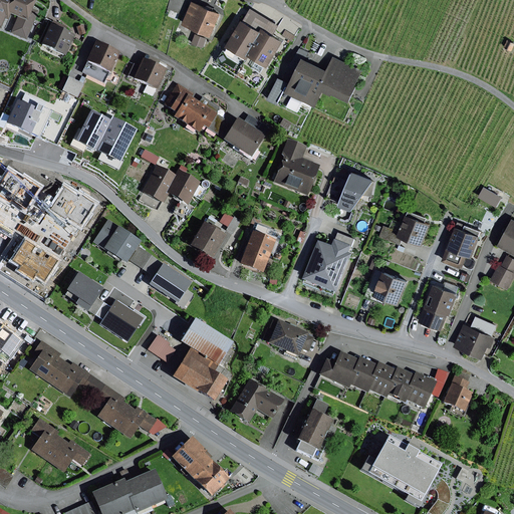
[(0,0),(0,28),(4,20),(7,21),(10,14),(18,18),(11,33),(26,39),(37,11),(32,9),(35,0),(0,0)]
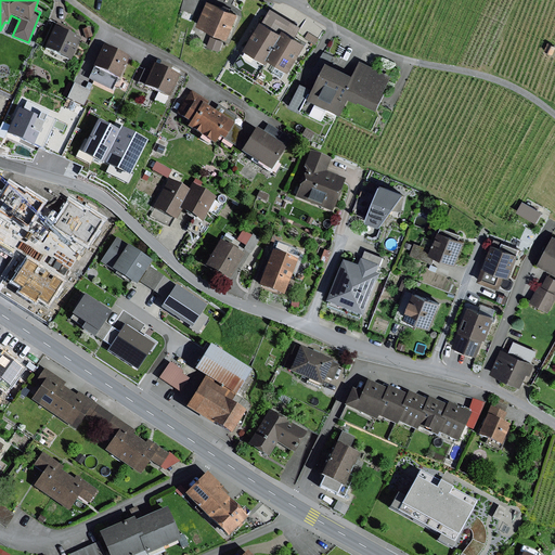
[(239,14),(207,1),(197,26),(229,39),(239,14)]
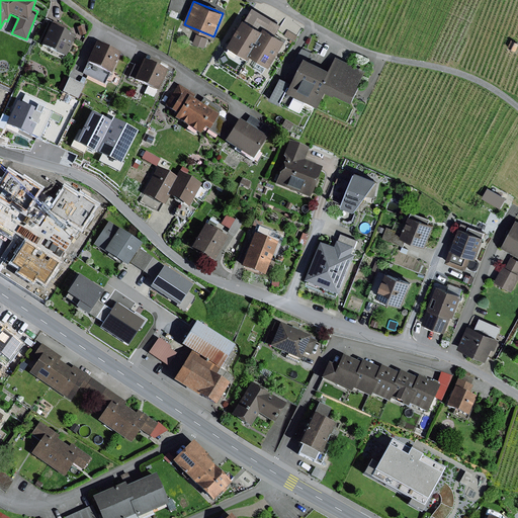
[(264,27),(276,34),(282,25),(253,8),(246,20),(262,30),(264,27)]
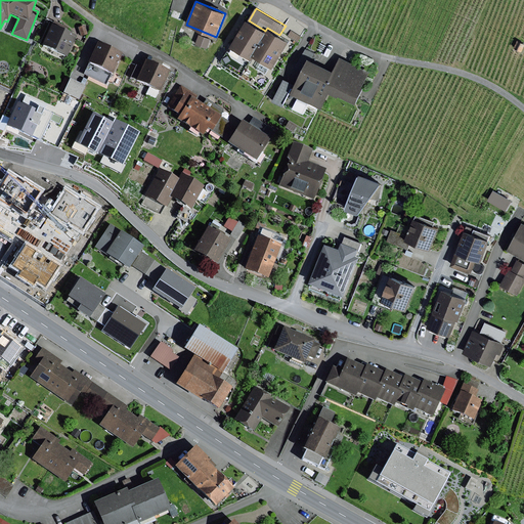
[(249,20),(247,19),(230,47),(253,60),(254,57),(253,56),(267,32),(265,31),(249,20)]
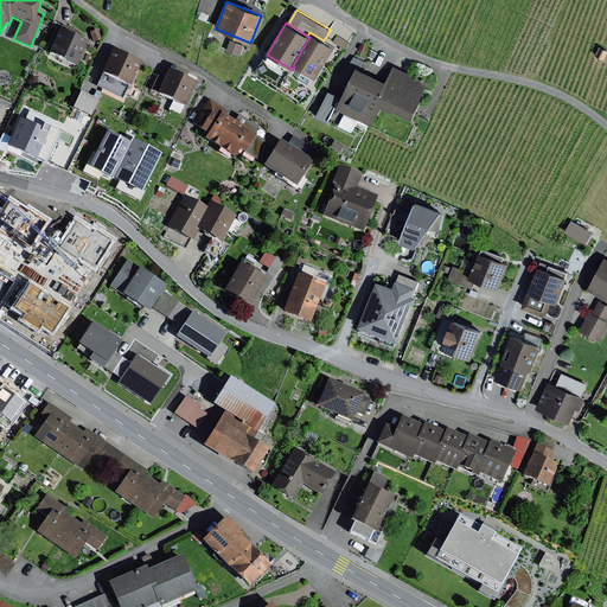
[(88,42),(58,29),(48,55),(76,68),(88,42)]
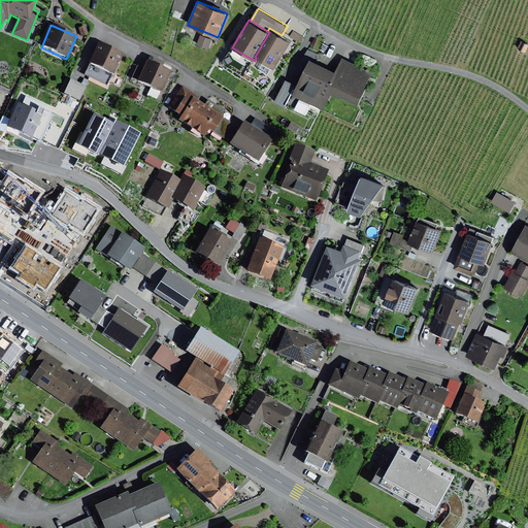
[(85,26),(78,28),(81,37),(88,35),(85,26)]
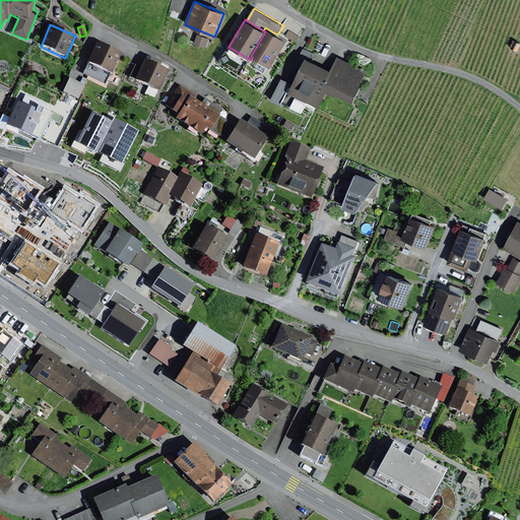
[(277,35),(265,27),(263,30),(265,31),(251,56),(252,57),(271,68),(287,41),(277,35)]
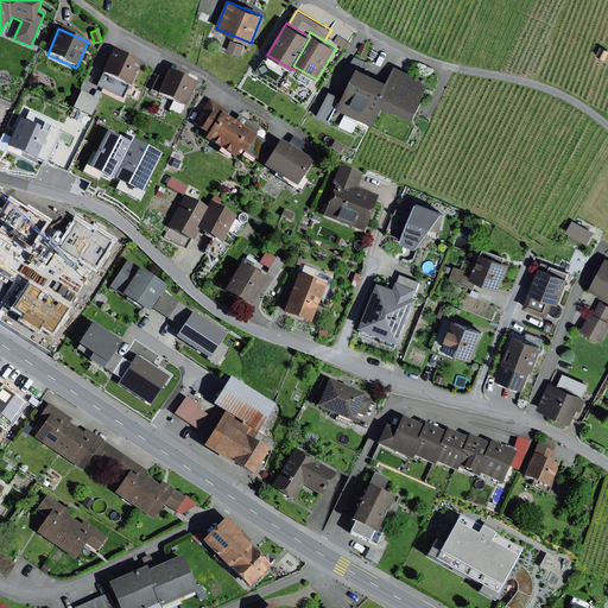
[(349,43),(337,36),(335,42),(346,49),(349,43)]
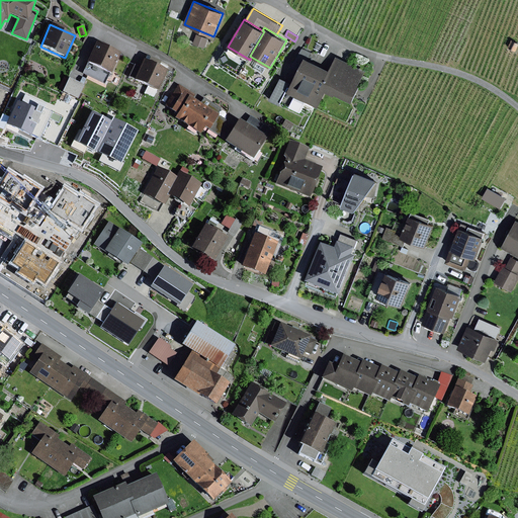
[(208,38),(197,34),(194,44),(205,48),(208,38)]
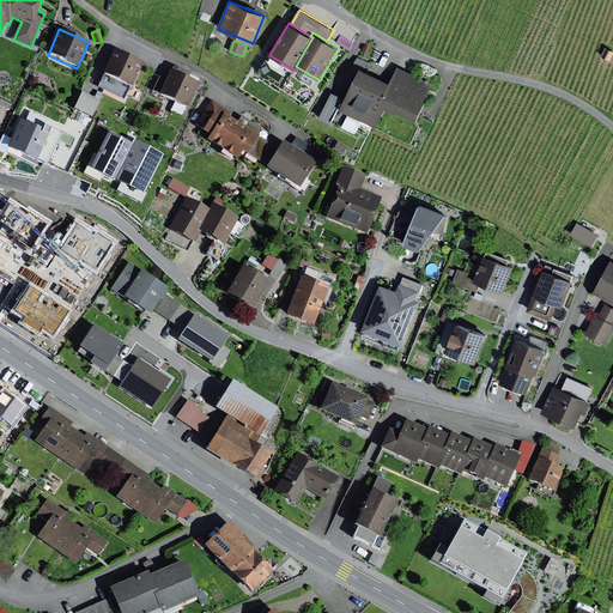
[(612,54),(612,50),(606,47),(601,56),(611,60),(612,54)]
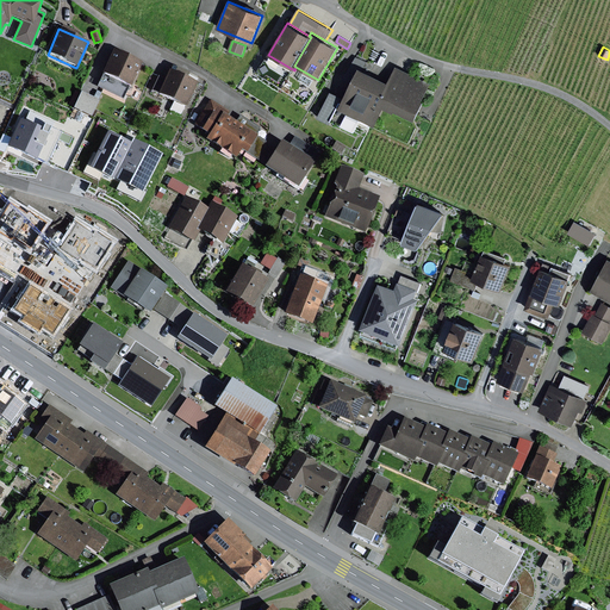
[(142,63),(113,50),(101,74),(131,87),(142,63)]
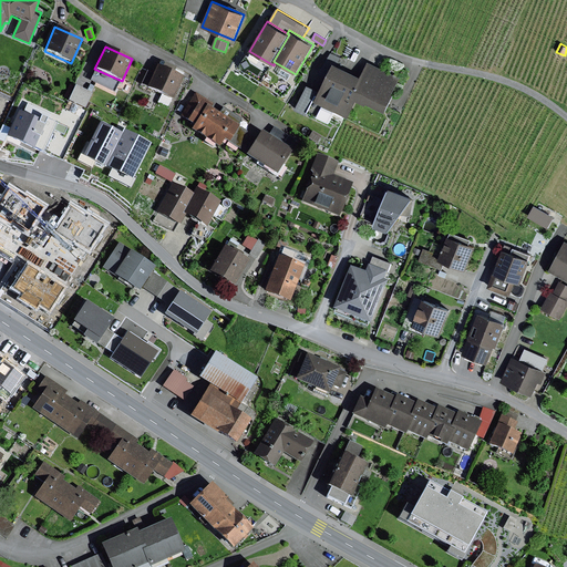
[(360,76),(333,63),(316,101),(349,116),(358,100),(368,104),(368,102),(387,111),(402,78),(368,61),(360,76)]
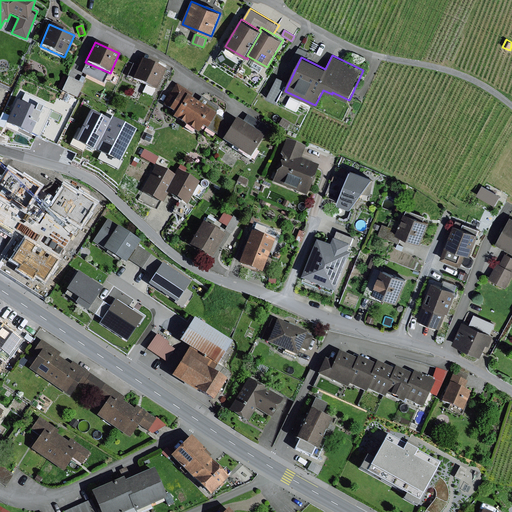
[(146,61),(141,59),(138,66),(133,63),(126,77),(156,90),(165,70),(156,66),(158,62),(148,57),(146,61)]
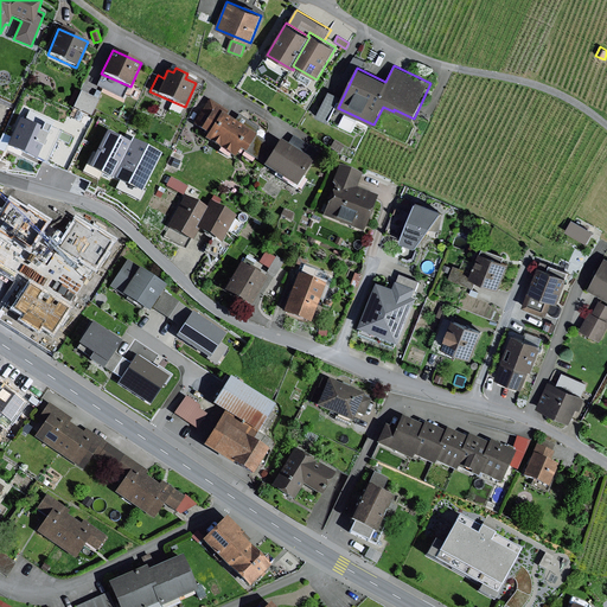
[(98,100),(81,91),(72,110),(90,117),(98,100)]
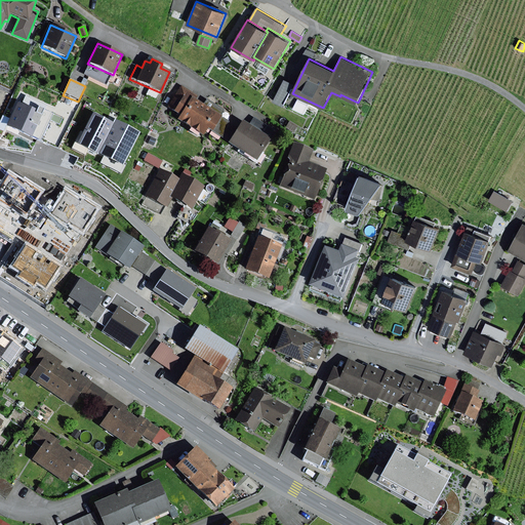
[(295,84),(285,79),(274,102),(284,107),(295,84)]
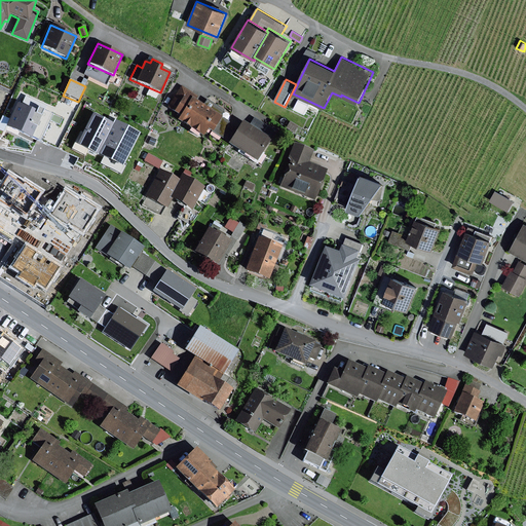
[(197,96),(181,85),(167,108),(174,111),(174,113),(180,116),(177,120),(202,137),(208,129),(223,139),(229,122),(221,117),(225,111),(207,100),(203,106),(194,100),(197,96)]
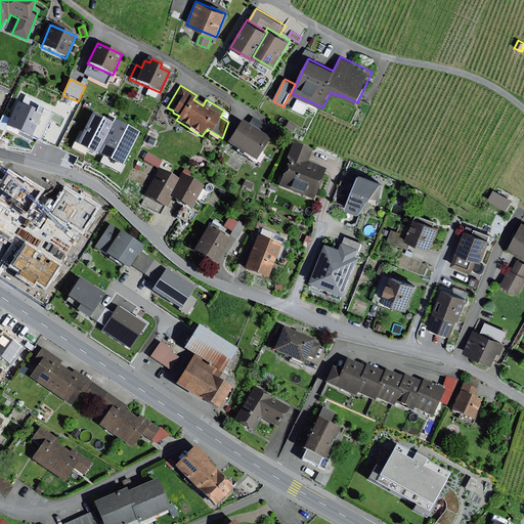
[(19,105),(17,104),(7,126),(33,138),(43,116),(37,114),(42,104),(24,96),(19,105)]
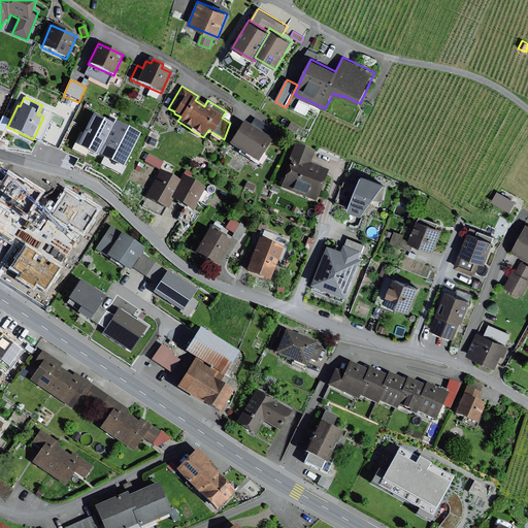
[(108,130),(84,117),(66,150),(91,162),(92,161),(116,173),(133,137),(110,126),(108,130)]
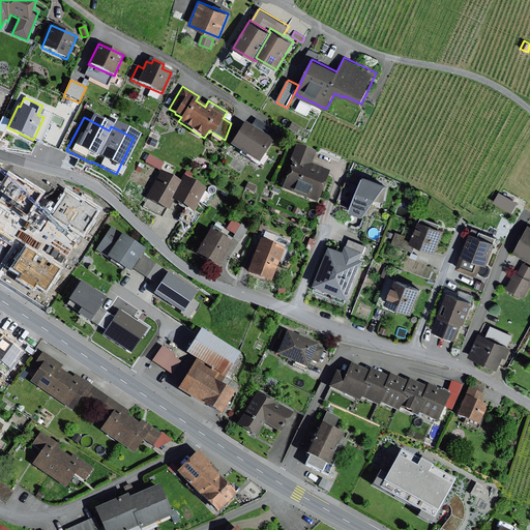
[(252,126),(243,122),(230,145),(259,164),(277,133),(256,119),(252,126)]
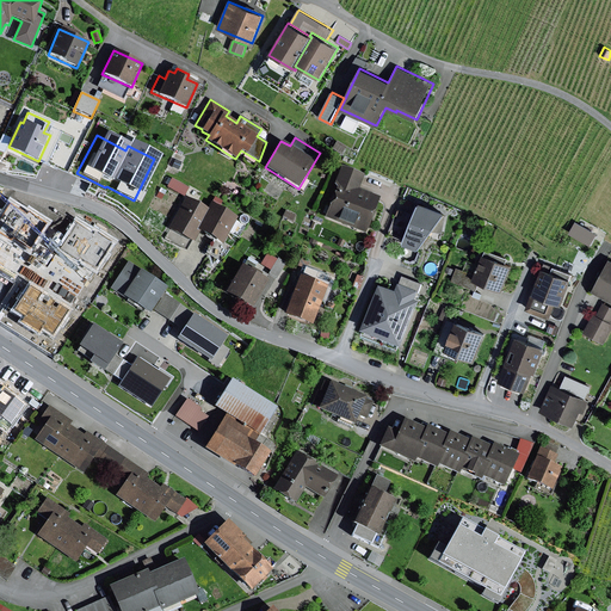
[(365,174),(341,165),(334,184),(335,187),(325,218),(366,234),(381,197),(360,189),(365,174)]
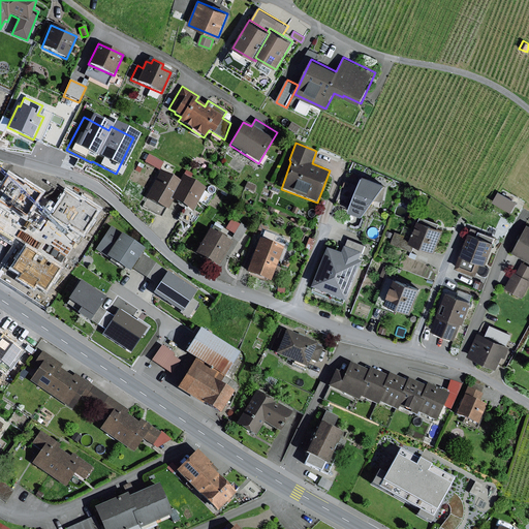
[(163,163),(149,155),(145,162),(159,170),(163,163)]
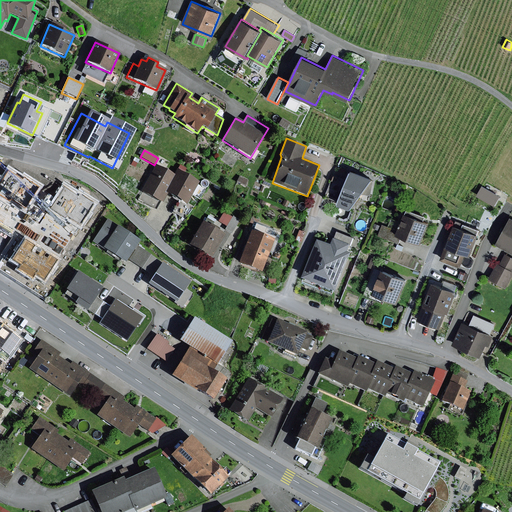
[(174,175),(156,165),(141,192),(163,204),(168,195),(186,206),(199,183),(177,170),(174,175)]
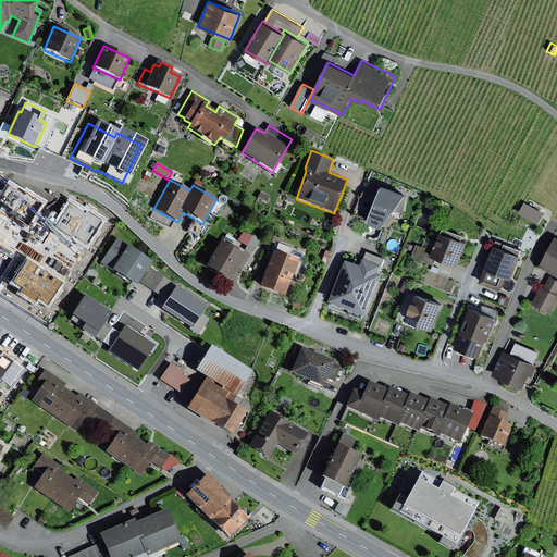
[(407,195),(382,185),(368,222),(382,227),(407,195)]
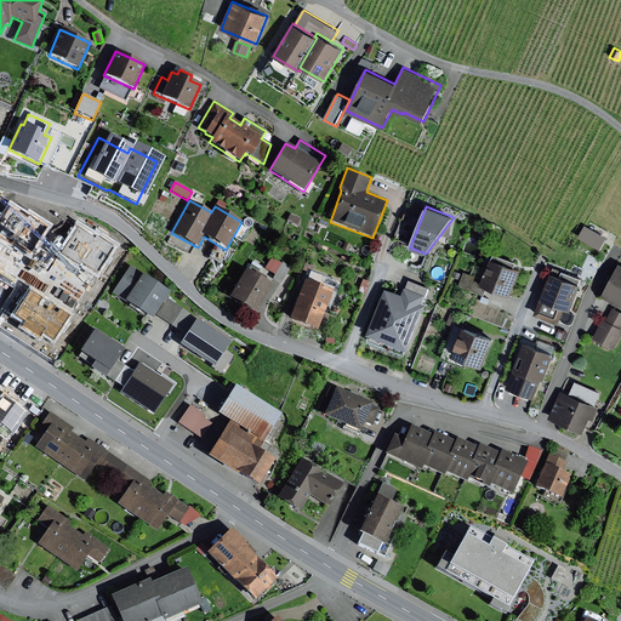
[(107,231),(96,223),(87,237),(98,244),(107,231)]
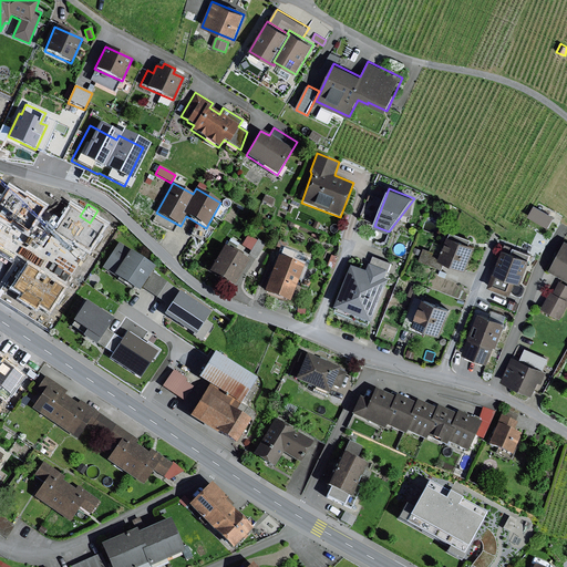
[(554,218),(534,206),(527,217),(548,228),(554,218)]
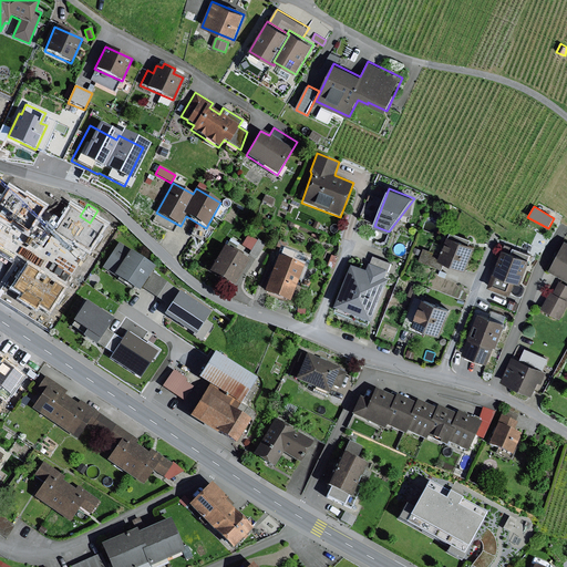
[(18,226),(2,216),(0,219),(0,275),(16,286),(32,260),(7,243),(18,226)]
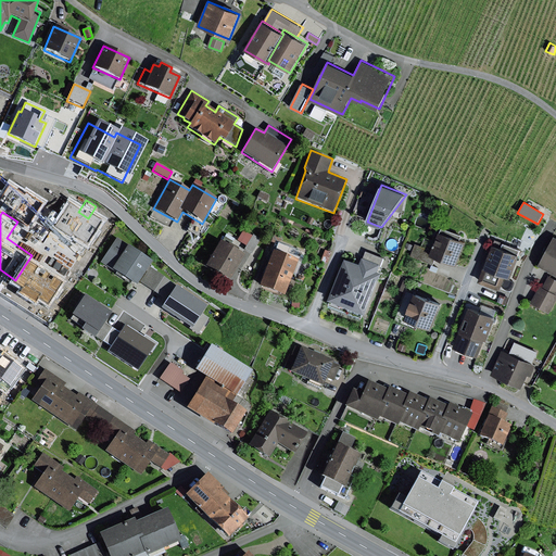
[(85,235),(74,227),(52,263),(74,277),(89,254),(77,247),(85,235)]
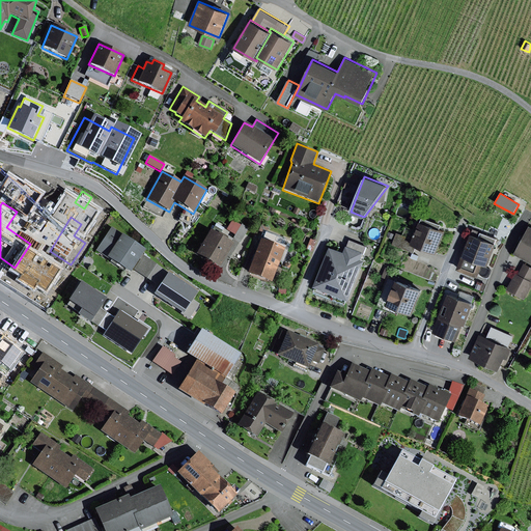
[(442,225),(422,218),(420,222),(418,221),(412,239),(396,232),(392,245),(414,253),(416,248),(419,249),(420,247),(437,253),(445,231),(440,229),(442,225)]
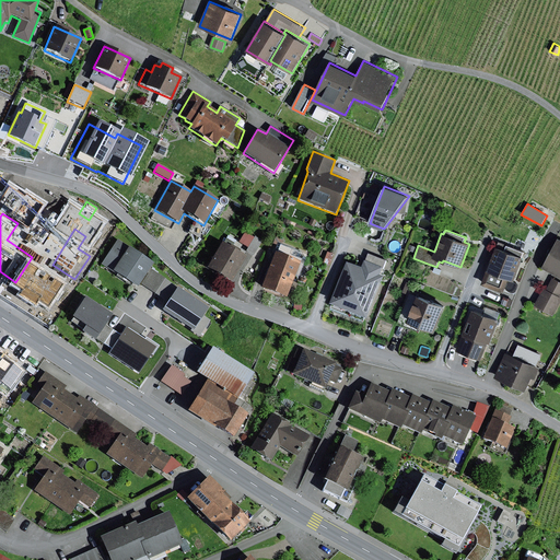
[(263,241),(255,236),(254,237),(245,232),(238,243),(247,248),(246,252),(254,256),(263,241)]
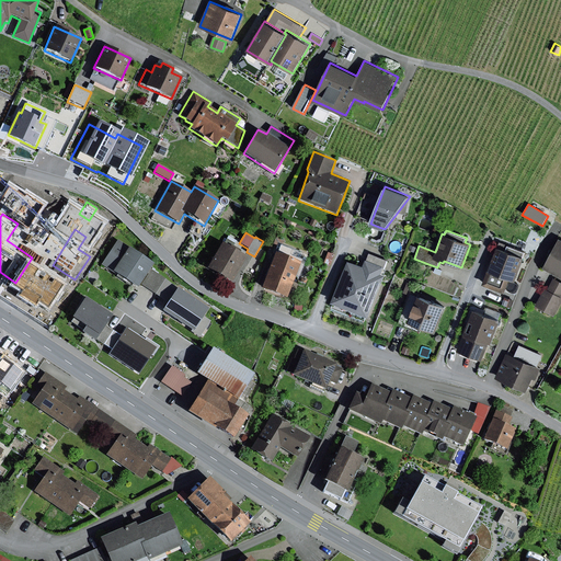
[(560,239),(559,239),(544,267),(560,276),(560,239)]
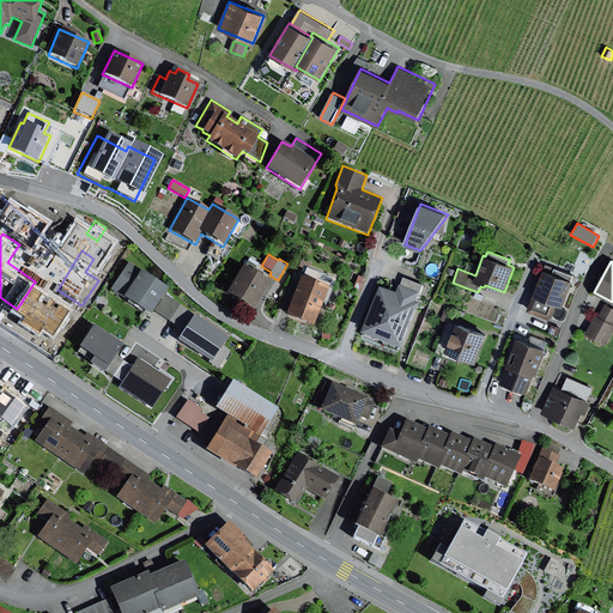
[(168,289),(129,262),(111,290),(150,316),(168,289)]
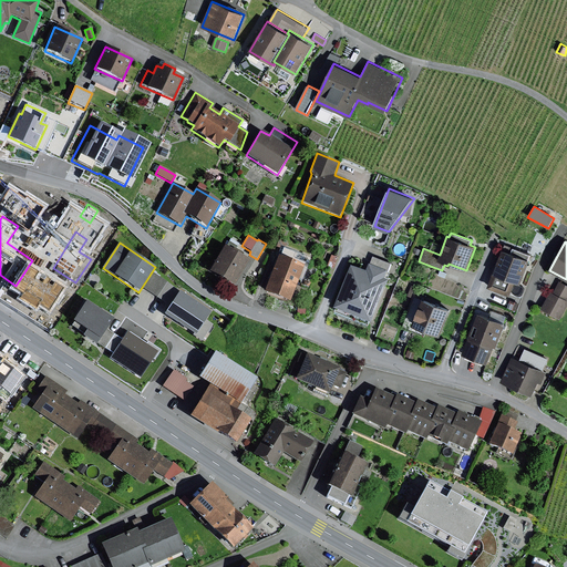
[(249,260),(224,246),(208,272),(234,287),(249,260)]
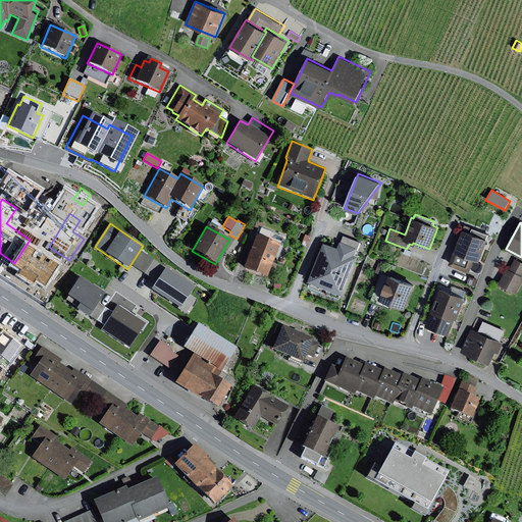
[(471,233),(463,230),(450,264),(470,272),(474,259),(479,261),(488,240),(487,240),(488,235),(472,228),(471,233)]
